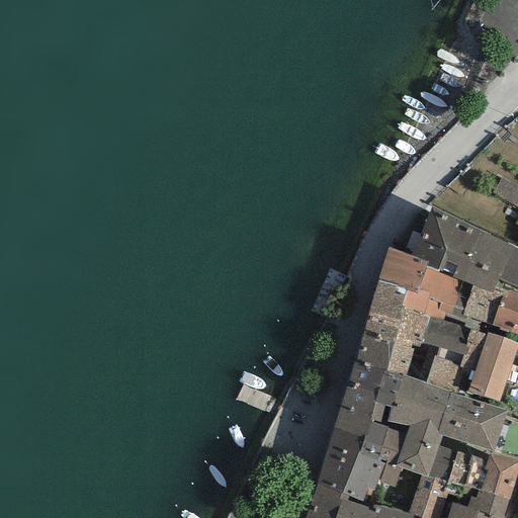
[(517,186),(501,177),(492,194),(517,208),(517,218),(515,223),(517,224),(517,186)]
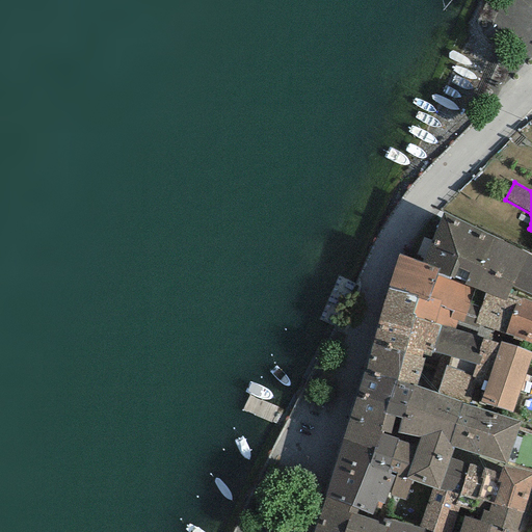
[(495,238),(442,215),(423,262),(439,268),(437,272),(464,283),(463,284),(475,289),(495,238)]
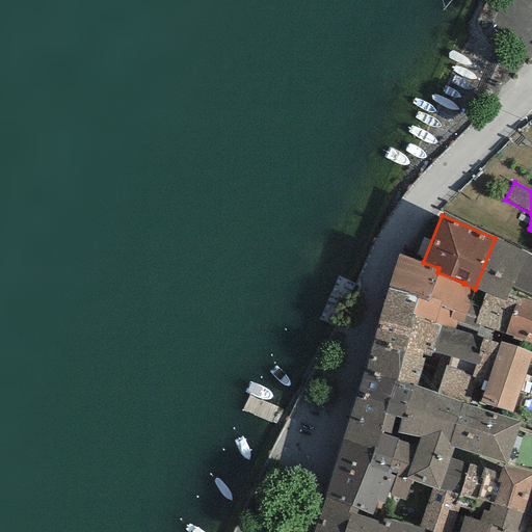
[(527,254),(495,238),(475,289),(485,292),(505,299),(507,293),(511,287),(527,254)]
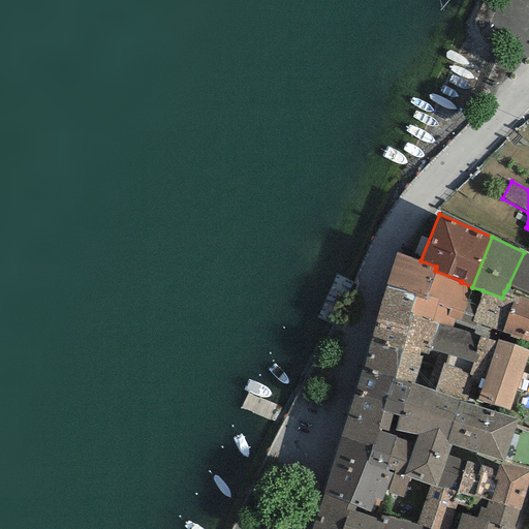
[(421,260),(396,252),(385,285),(414,297),(408,314),(437,324),(450,329),(455,318),(461,320),(463,315),(472,287),(461,282),(462,281),(435,271),(436,267),(421,260)]
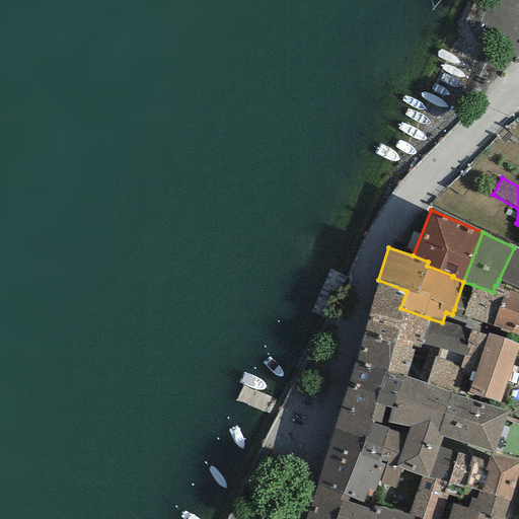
[(518,249),(514,247),(499,280),(518,289),(518,249)]
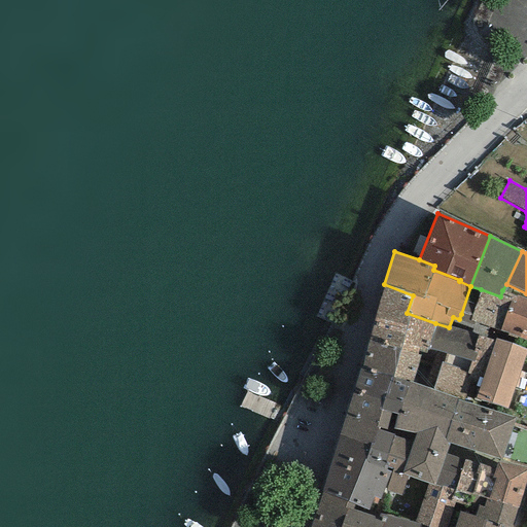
[(413,295),(384,284),(367,341),(417,355),(418,351),(425,354),(427,348),(435,323),(407,313),(413,295)]
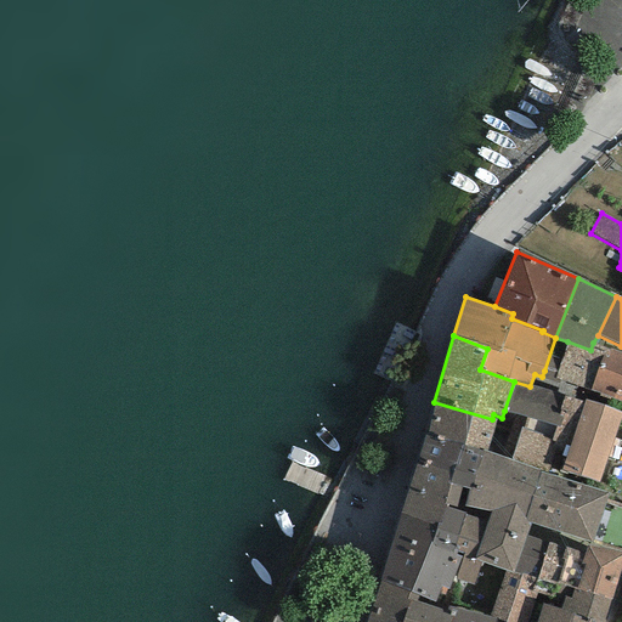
[(621,354),(606,348),(593,343),(591,350),(567,341),(557,373),(554,378),(587,390),(621,402),(621,354)]
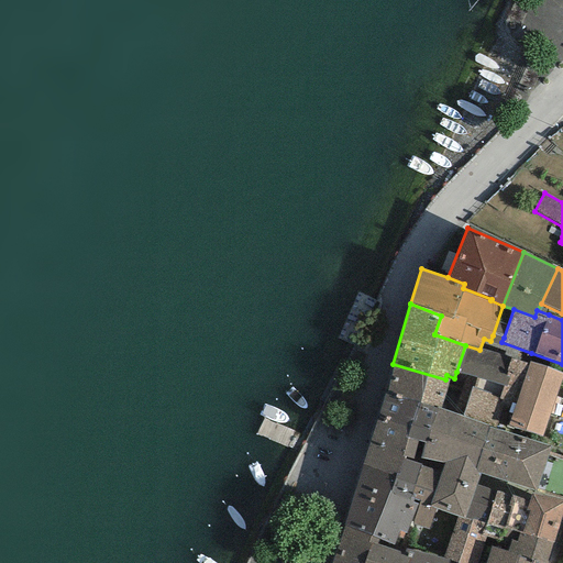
[(501,385),(510,359),(528,364),(529,362),(531,353),(501,342),(504,338),(493,335),(490,341),(484,339),(479,350),(465,345),(456,372),(477,378),(501,385)]
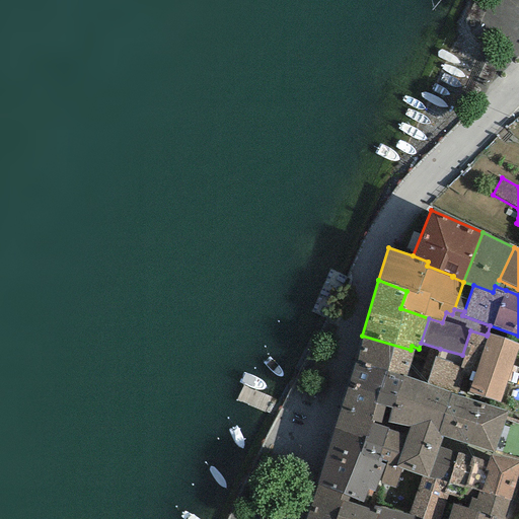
[(487,336),(470,330),(462,355),(458,368),(474,373),(467,392),(500,402),(518,344),(488,334),(487,336)]
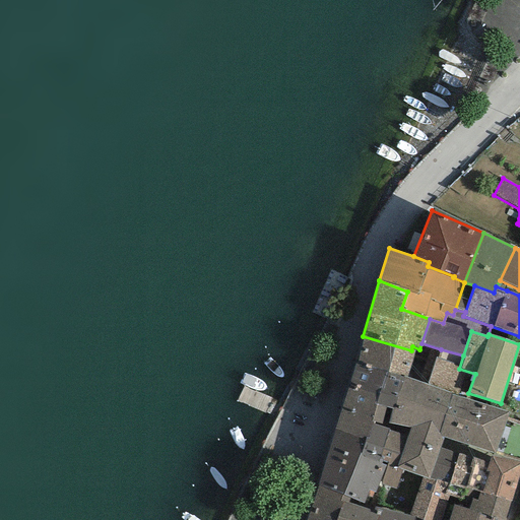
[(413,350),(411,350),(363,336),(354,363),(402,377),(407,378),(413,350)]
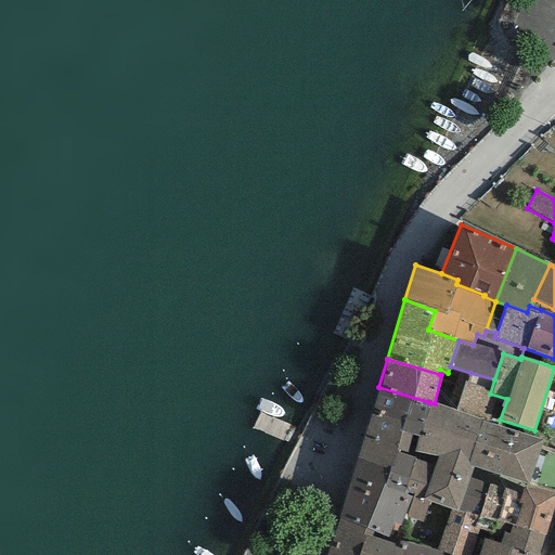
[(498,426),(500,420),(507,399),(490,394),(494,379),(470,373),(467,382),(465,381),(455,410),(482,421),(498,426)]
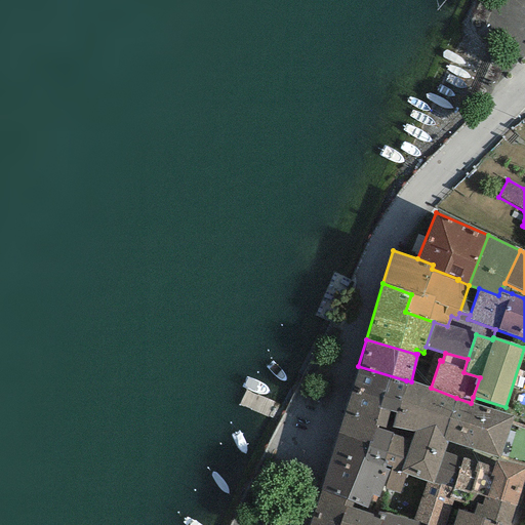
[(397,412),(406,380),(358,366),(351,391),(380,399),(378,407),(397,412)]
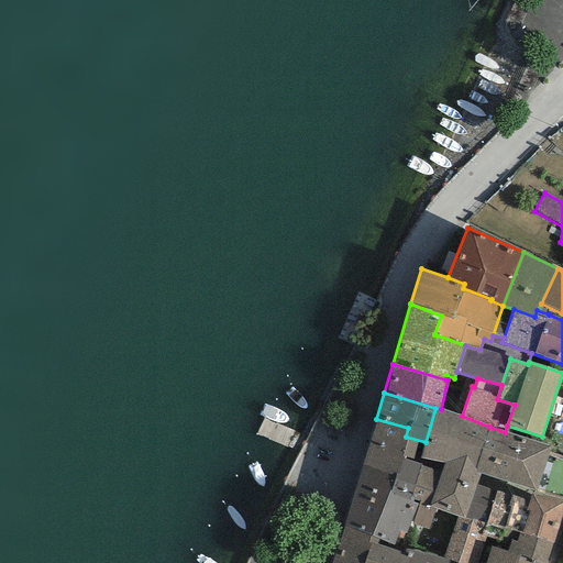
[(475,471),(489,427),(462,416),(441,409),(435,408),(426,442),(420,457),(444,463),(439,474),(430,506),(433,507),(457,516),(464,518),(476,485),(477,482),(481,473),(475,471)]
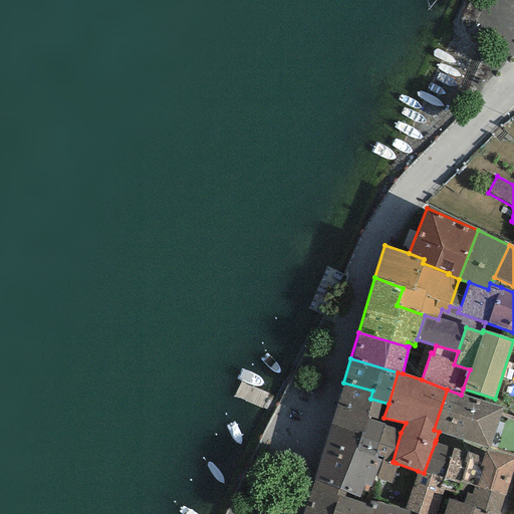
[(372,391),(343,382),(333,419),(330,424),(361,435),(356,449),(373,456),(383,429),(384,425),(381,424),(383,418),(389,404),(370,399),(372,391)]
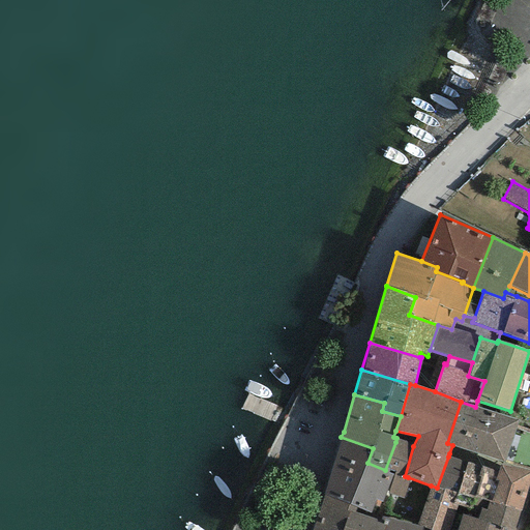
[(475,407),(461,402),(447,443),(452,445),(504,462),(518,420),(475,407)]
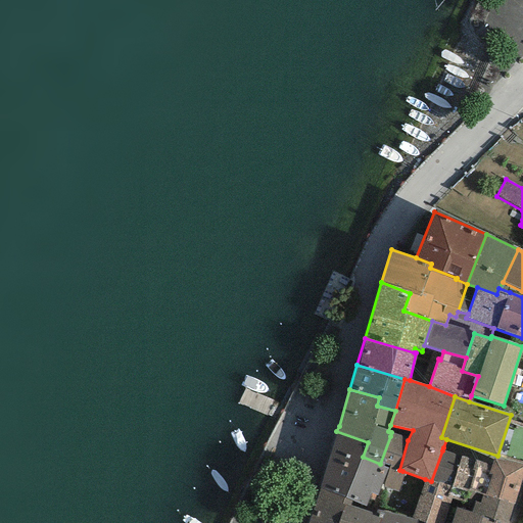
[(413,430),(390,425),(388,431),(391,432),(390,436),(380,464),(388,467),(381,485),(397,492),(402,471),(399,470),(408,440),(413,430)]
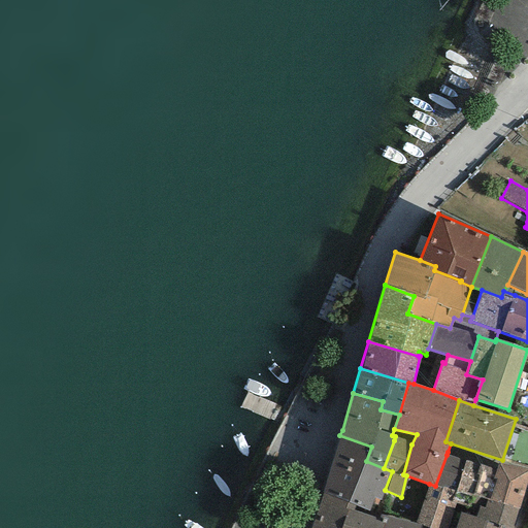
[(366,461),(371,447),(339,435),(323,493),(348,502),(366,461)]
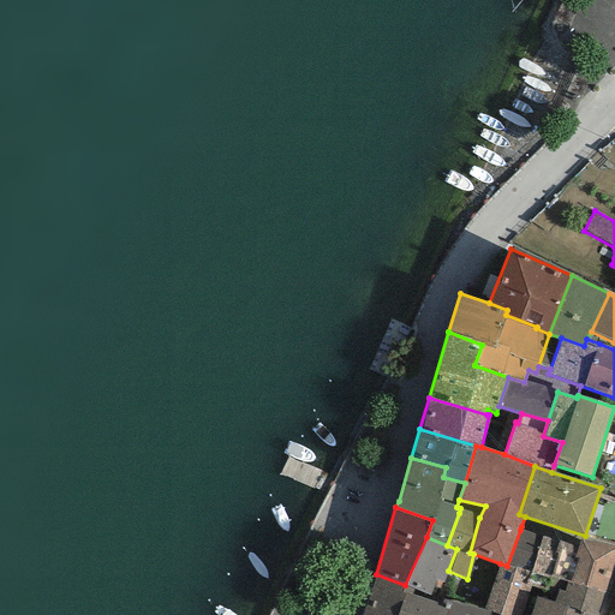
[(520,614),(529,593),(535,573),(530,573),(542,537),(520,530),(507,566),(500,563),(482,610),(490,613),(499,614),(520,614)]
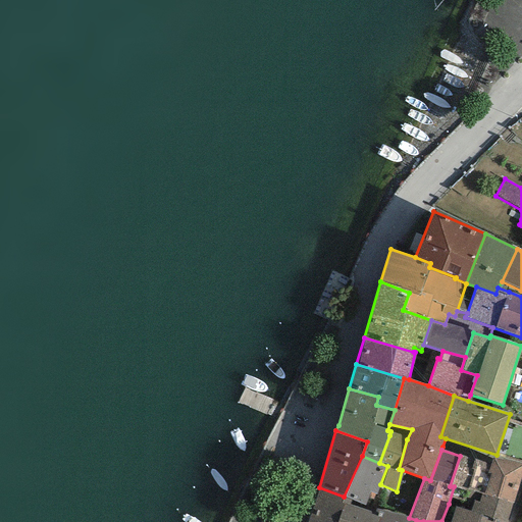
[(380,484),(387,466),(379,463),(362,456),(344,497),(351,500),(366,505),(371,490),(378,493),(380,484)]
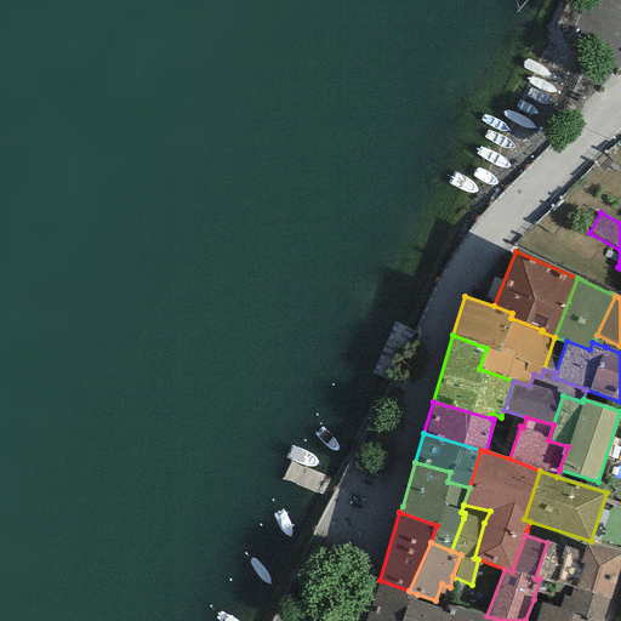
[(585,553),(547,542),(535,579),(540,579),(576,588),(584,563),(581,563),(585,553)]
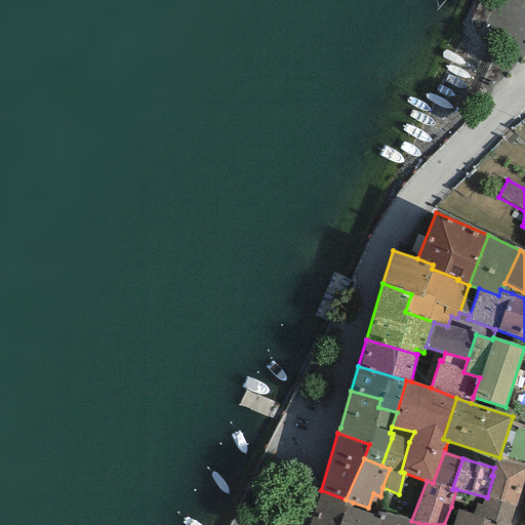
[(524,478),(524,469),(496,459),(494,468),(491,476),(493,476),(487,497),(516,507),(524,478)]
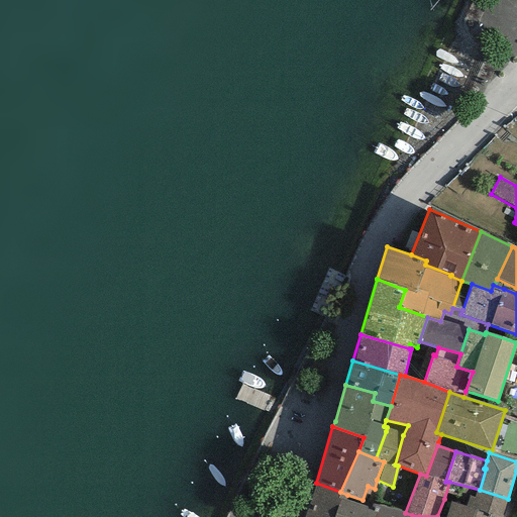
[(501,516),(508,499),(480,490),(449,482),(444,499),(451,502),(446,516),(501,516)]
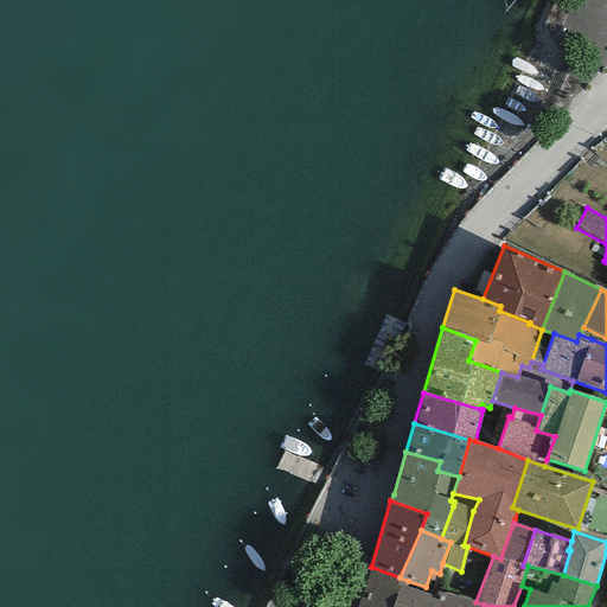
[(400,577),(371,567),(358,606),(483,606),(484,605),(475,602),(438,592),(435,596),(406,586),(408,581),(400,577)]
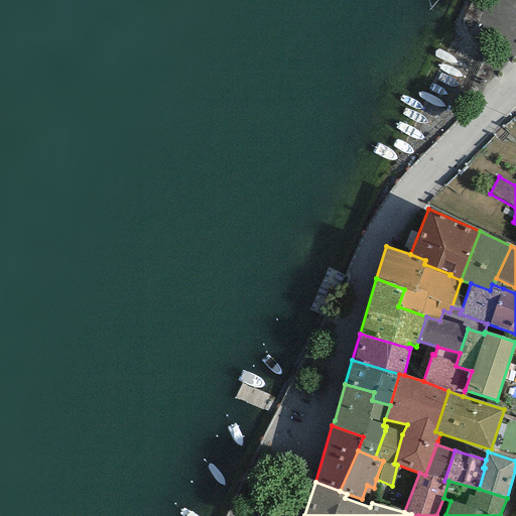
All buildings are outlined.
